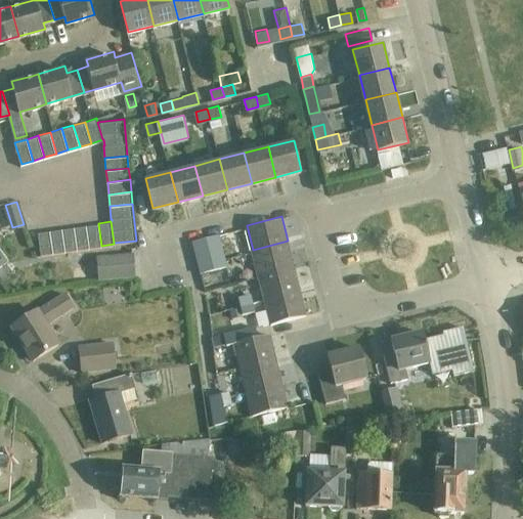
[(86,225),(89,247),(101,246),(98,223),(86,225)]
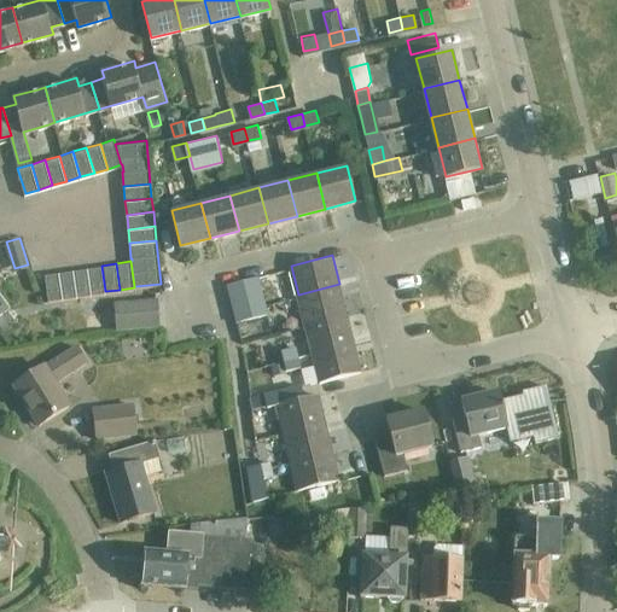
[(88,267),(92,293),(105,291),(102,266),(88,267)]
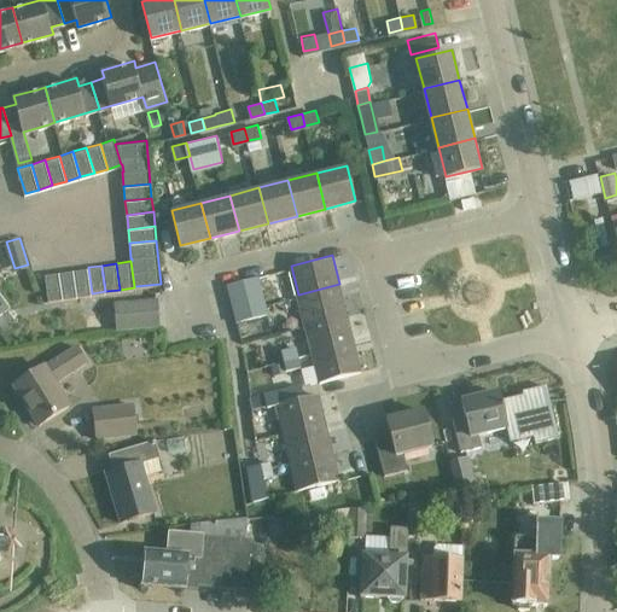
[(74,269),(77,296),(92,293),(88,267),(74,269)]
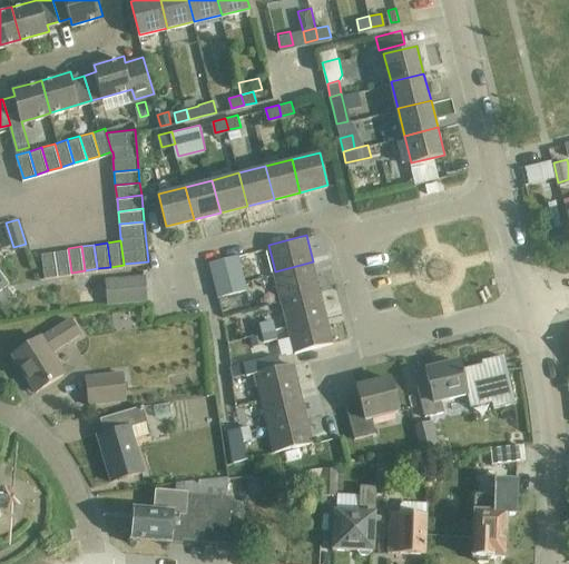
[(55,249),(58,274),(71,273),(68,248),(55,249)]
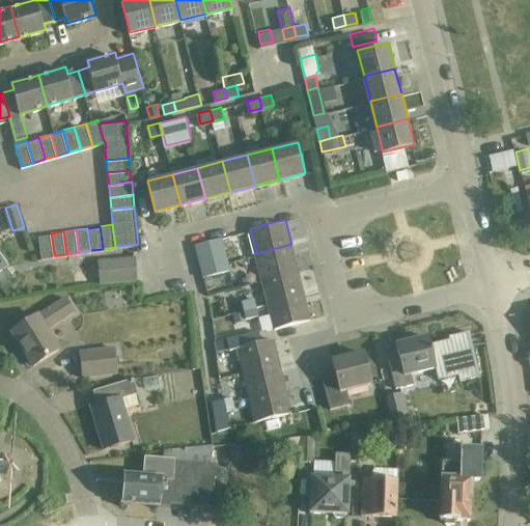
[(42,257),(54,255),(51,232),(38,234),(42,257)]
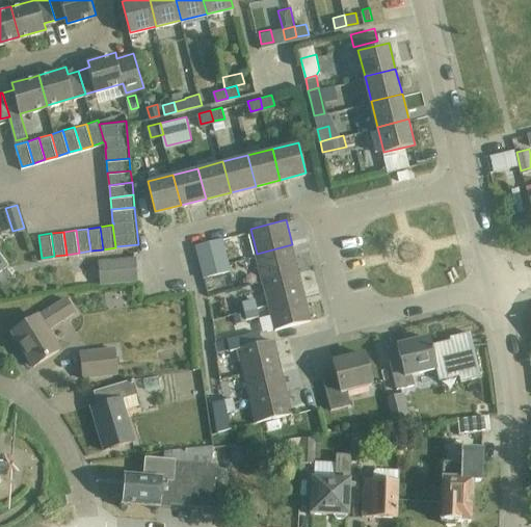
[(205,275),(231,268),(222,236),(196,242),(205,275)]
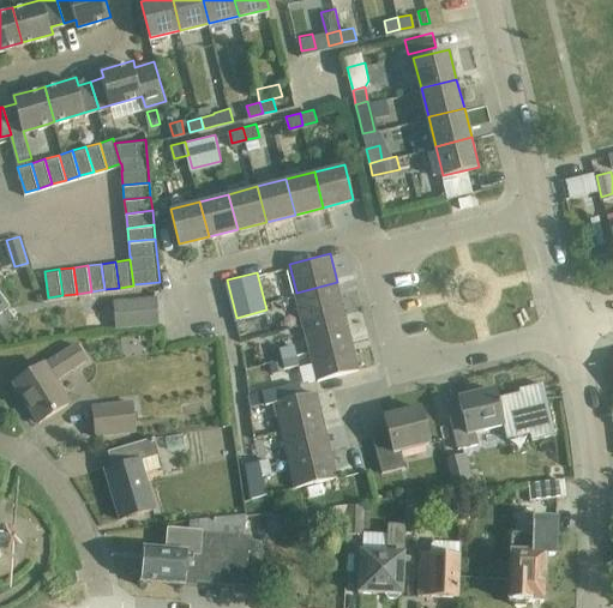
[(337,282),(296,293),(304,320),(344,309),(337,282)]
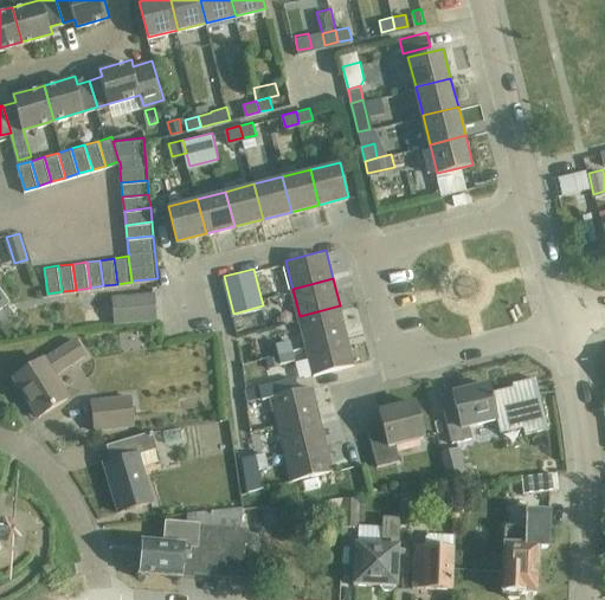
[(114,294),(116,321),(156,317),(154,290),(114,294)]
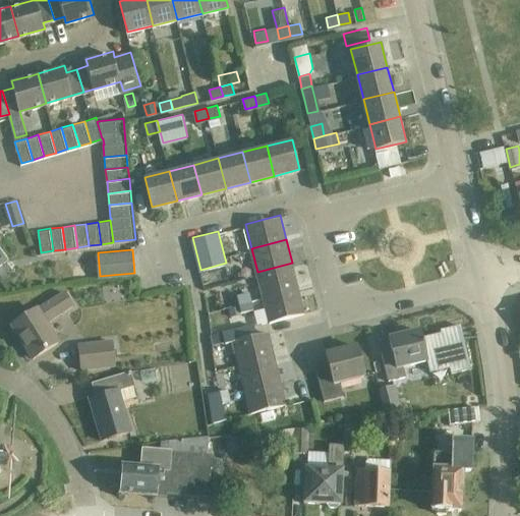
[(298,286),(292,263),(257,272),(264,295),(298,286)]
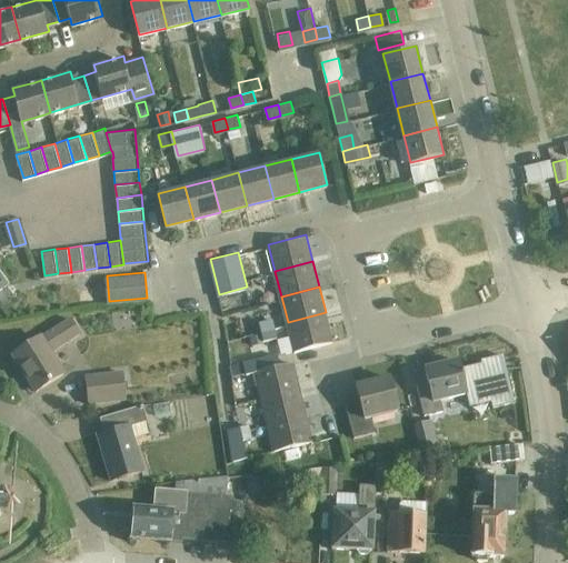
[(326,312),(288,322),(295,350),(334,340),(326,312)]
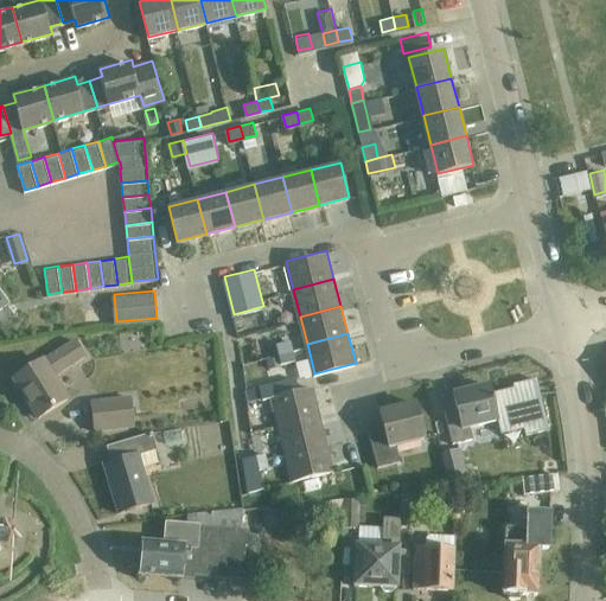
[(87,352),(76,336),(14,375),(38,414),(69,395),(55,372),(87,352)]
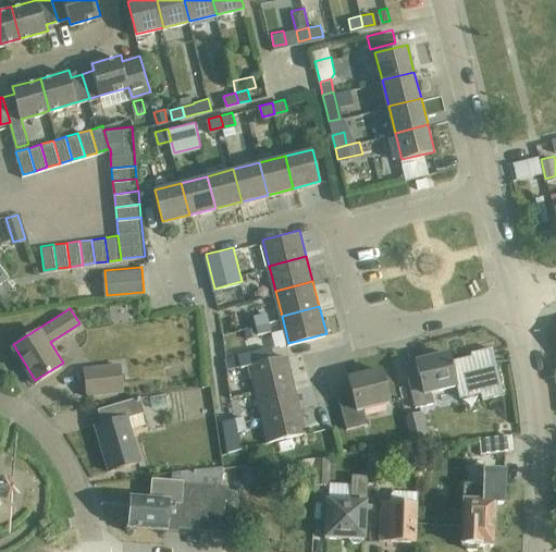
[(257,323),(269,320),(267,311),(255,314),(257,323)]
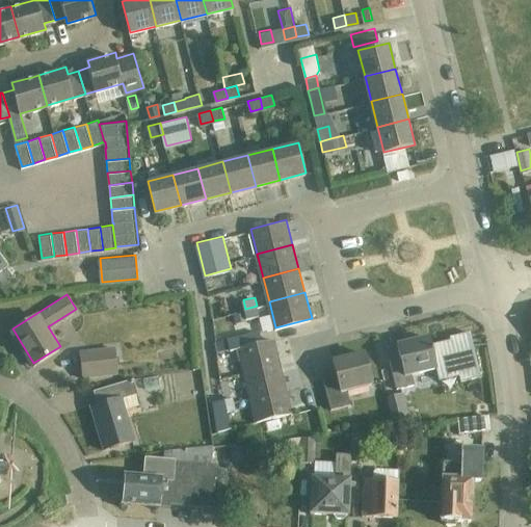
[(257,306),(245,309),(247,317),(259,314),(257,306)]
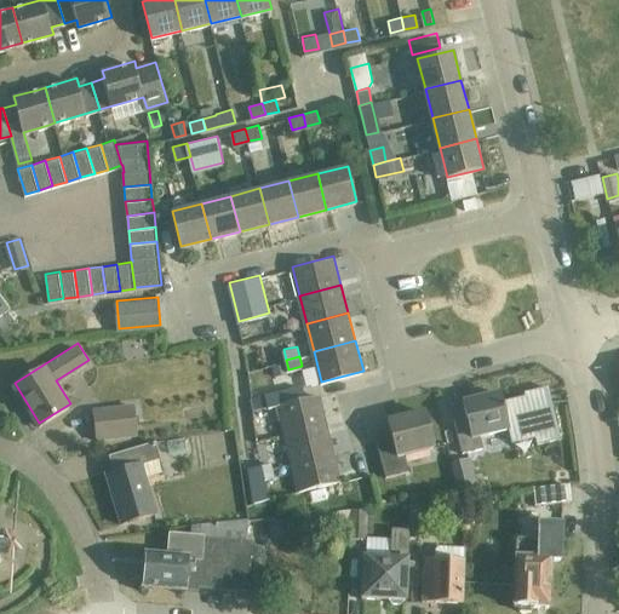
[(252,388),(268,384),(264,368),(247,372),(252,388)]
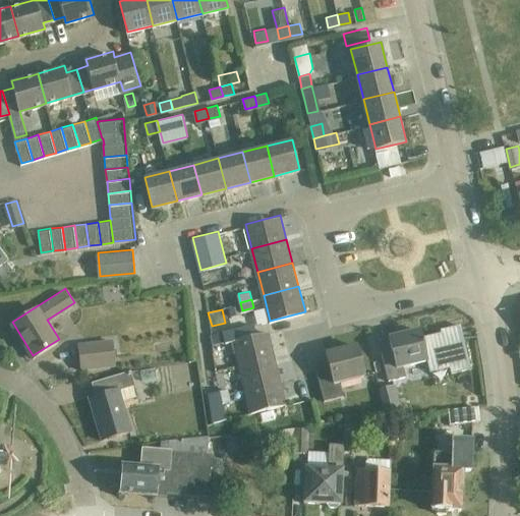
[(420,336),(418,328),(388,336),(391,347),(381,350),(388,380),(406,376),(403,364),(426,358),(429,370),(450,365),(451,371),(471,365),(460,322),(440,327),(441,330),(420,336)]
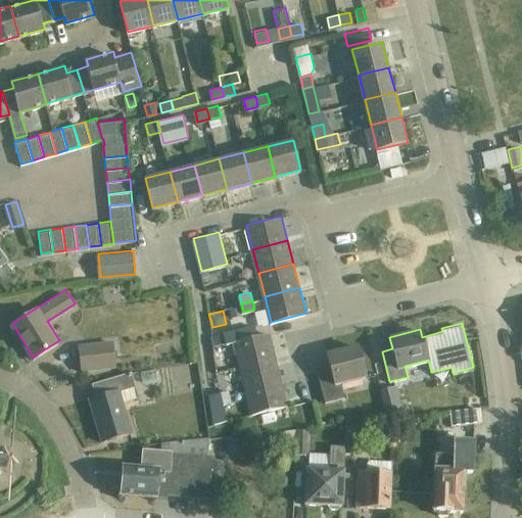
[(240,364),(276,355),(270,329),(256,332),(254,324),(224,331),(227,342),(235,340),(240,364)]
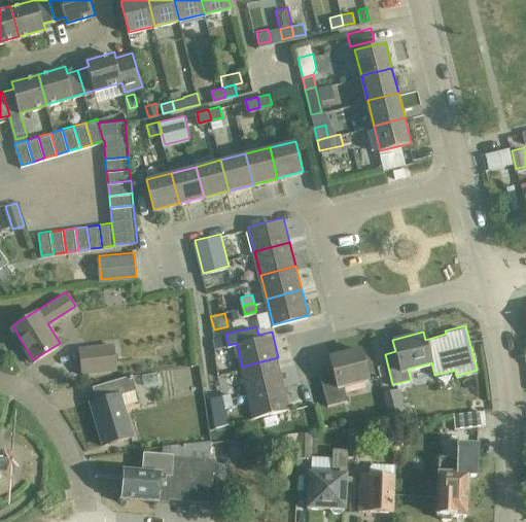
[(79,344),(82,372),(117,369),(115,341),(79,344)]
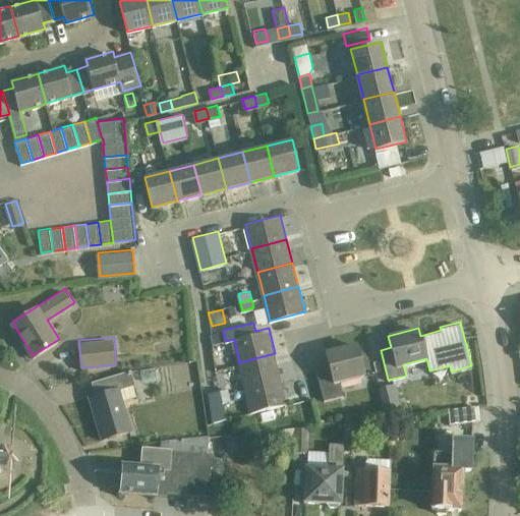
[(365,374),(357,343),(327,350),(330,362),(316,366),(325,399),(344,394),(340,380),(365,374)]
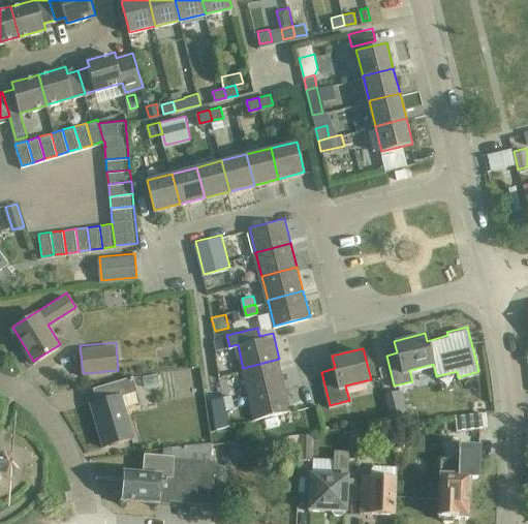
[(279,359),(243,368),(249,392),(285,383),(279,359)]
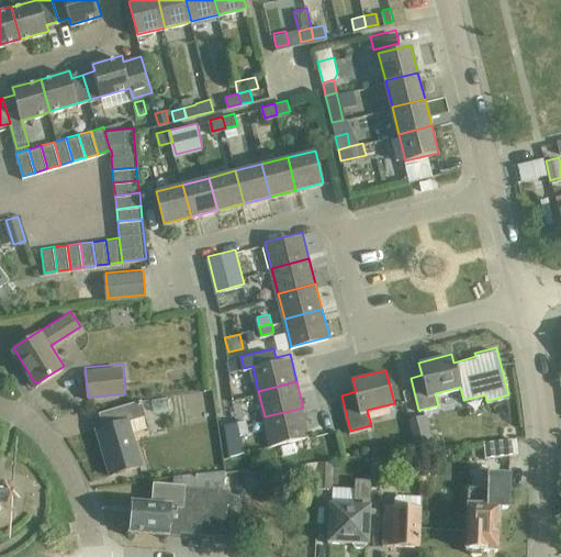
[(149,424),(146,413),(142,398),(99,411),(103,425),(98,427),(111,472),(142,463),(132,430),(149,424)]
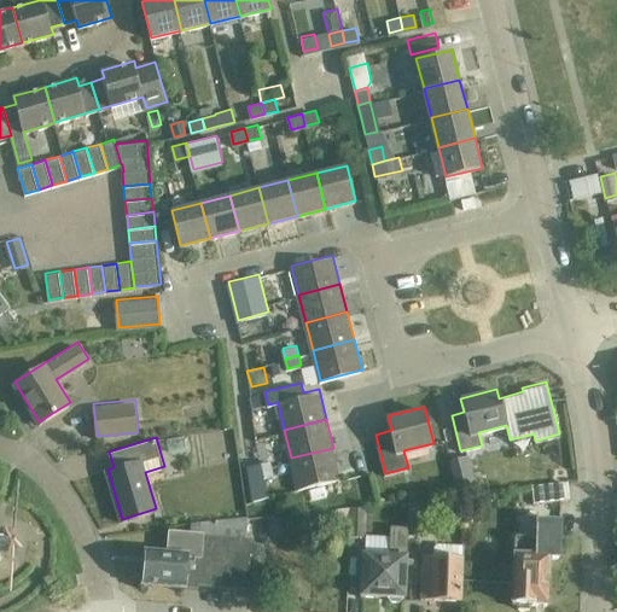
[(333,448),(291,458),(298,488),(341,477),(333,448)]
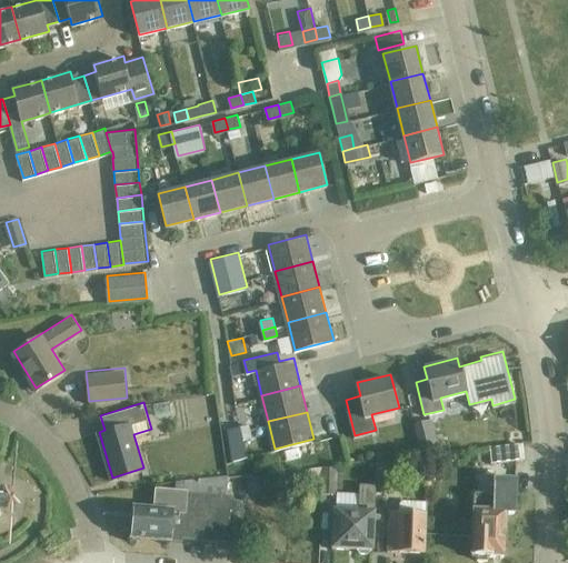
[(431,418),(415,422),(421,449),(438,445),(431,418)]
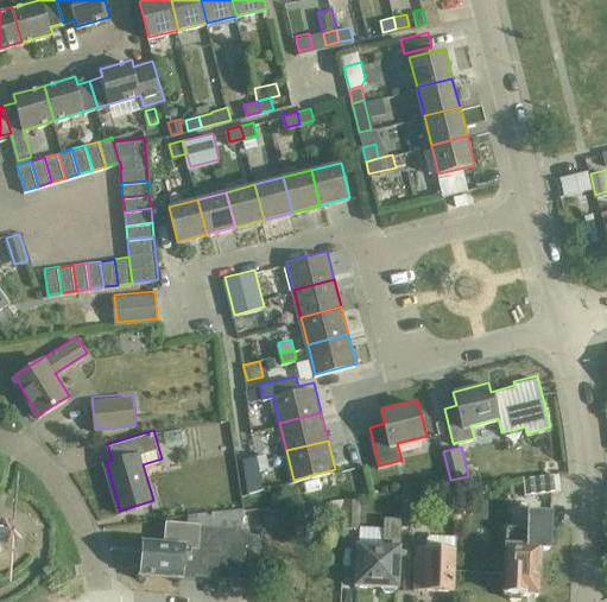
[(264,487),(260,468),(270,466),(266,451),(245,457),(250,490),(264,487)]
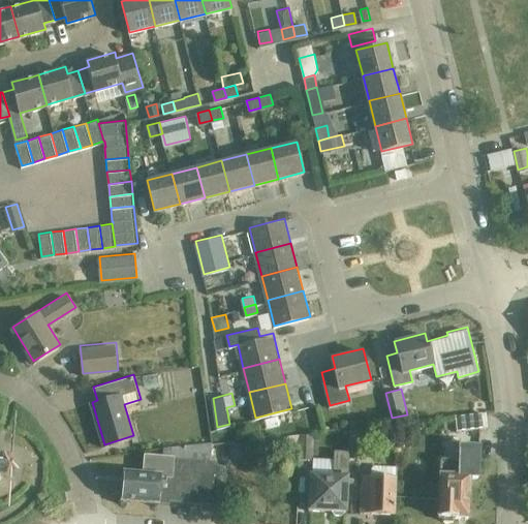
[(488,426),(487,412),(457,415),(458,429),(488,426)]
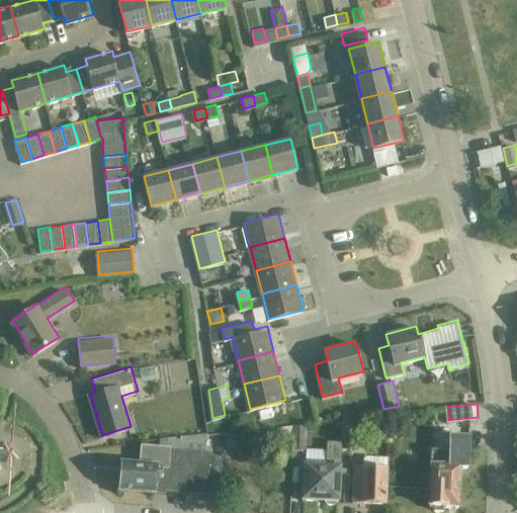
[(362,418),(344,420),(345,431),(363,430),(362,418)]
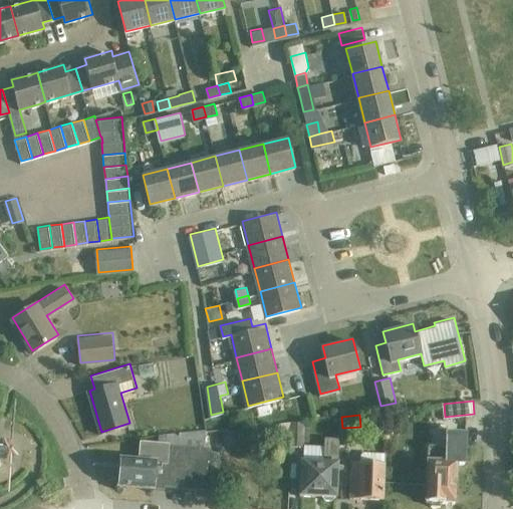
[(303,446),(305,423),(293,422),(292,445),(303,446)]
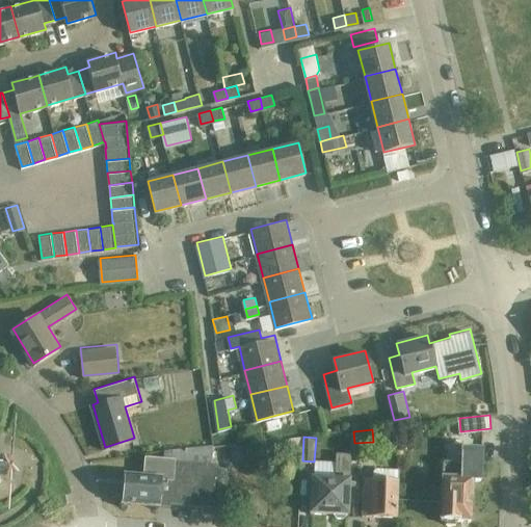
[(213,443),(167,448),(166,458),(149,456),(147,475),(128,474),(126,502),(173,505),(173,498),(214,501),(217,462),(213,462),(213,443)]
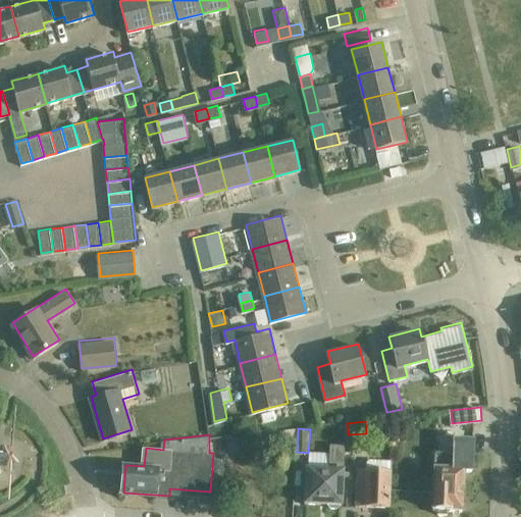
[(359,436),(347,437),(348,450),(360,449),(359,436)]
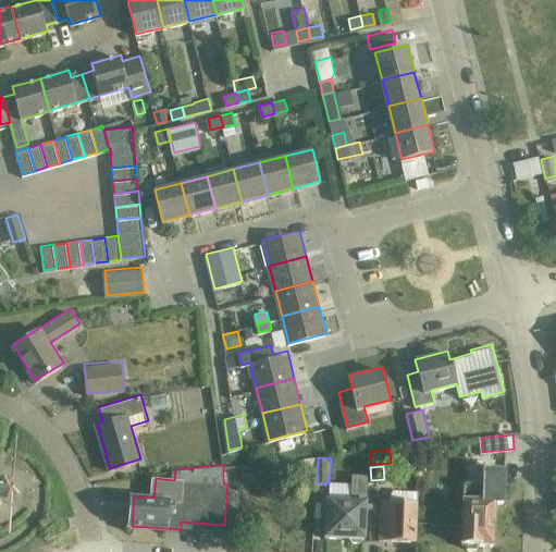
[(466,483),(464,543),(495,544),(496,501),(506,501),(507,469),(486,469),(486,485),(466,483)]
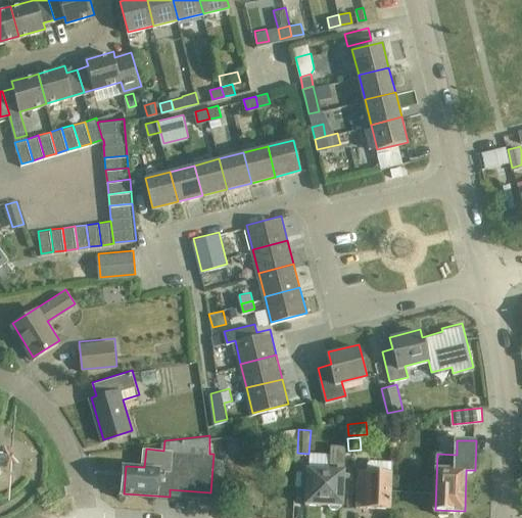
[(0,470),(12,470),(10,443),(0,444),(0,470)]
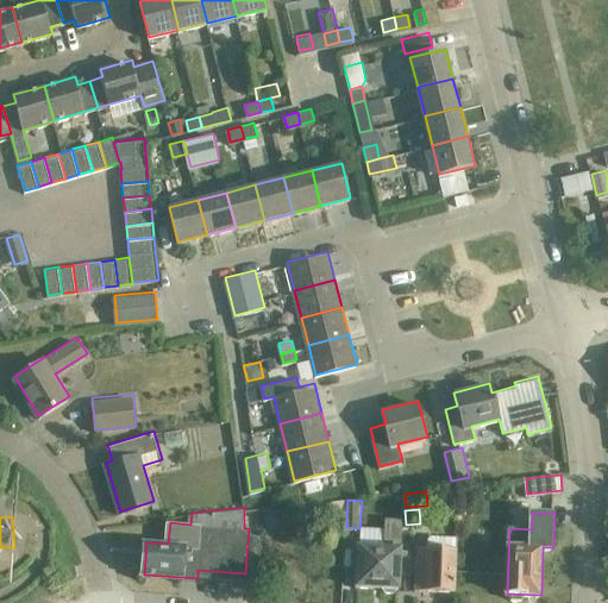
[(359,545),(357,584),(382,586),(384,590),(393,590),(396,586),(399,586),(402,520),(387,519),(386,540),(394,540),(394,546),(359,545)]
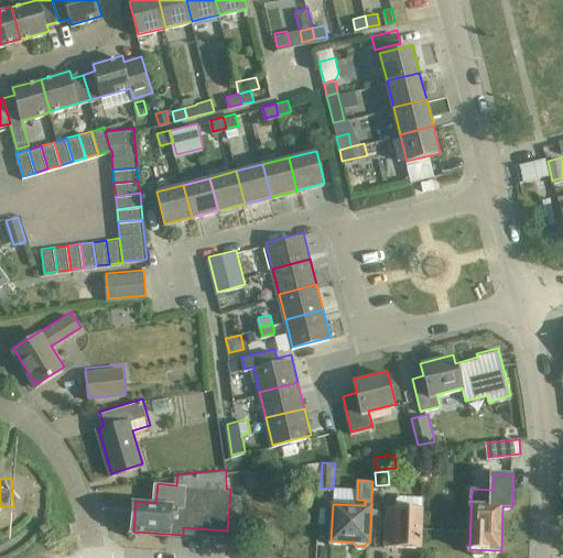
[(398,496),(398,505),(389,505),(387,544),(421,546),(424,494),(401,493),(398,496)]
